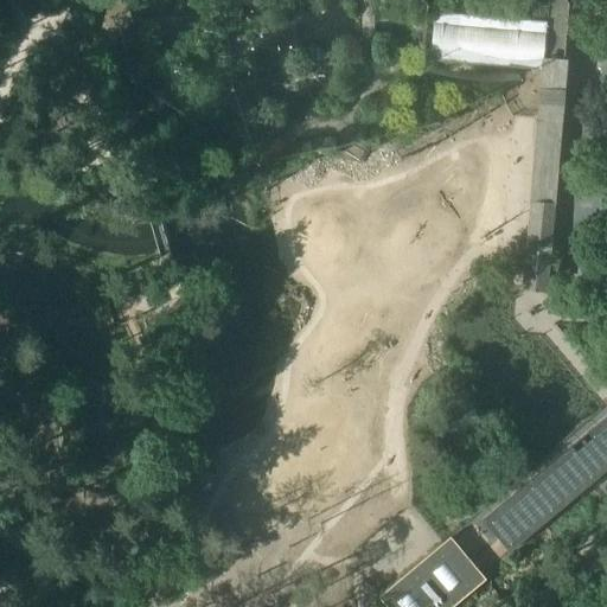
[(543,69),(540,104),(560,104),(568,0),(548,0),(547,21),(543,69)]
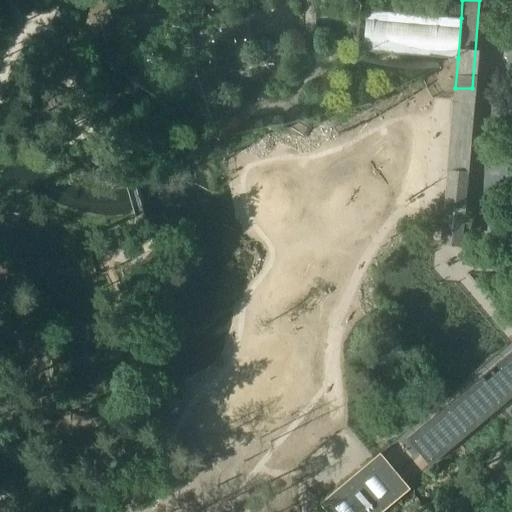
[(366,9),(363,50),(390,52),(399,53),(458,58),(461,18),(442,16),(366,9)]
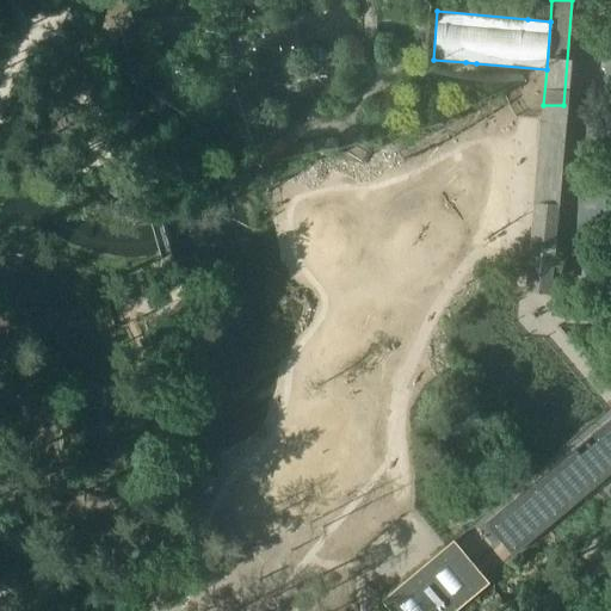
[(164,99),(164,90),(164,88),(158,82),(153,87),(153,91),(152,98),(161,105),(164,100),(164,99)]
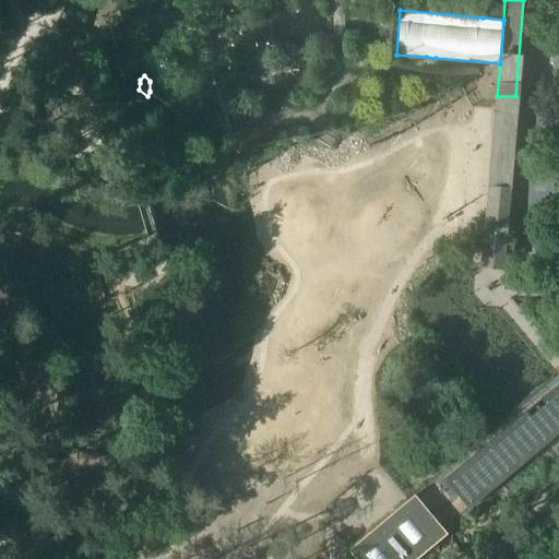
[(531,157),(528,213),(552,214),(554,157),(531,157)]
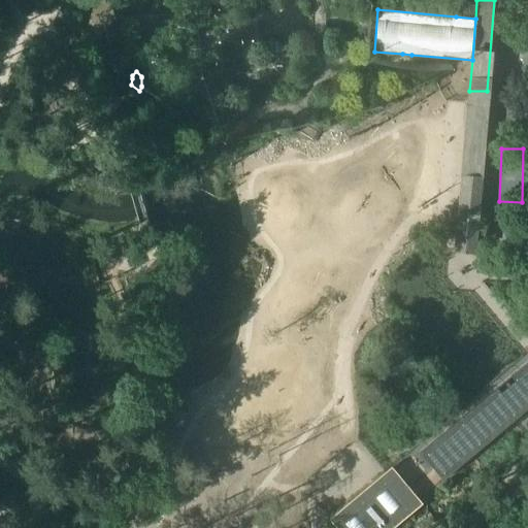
[(527,349),(523,354),(464,402),(419,441),(328,517),(337,527),(390,527),(415,506),(499,436),(527,410),(527,349)]
